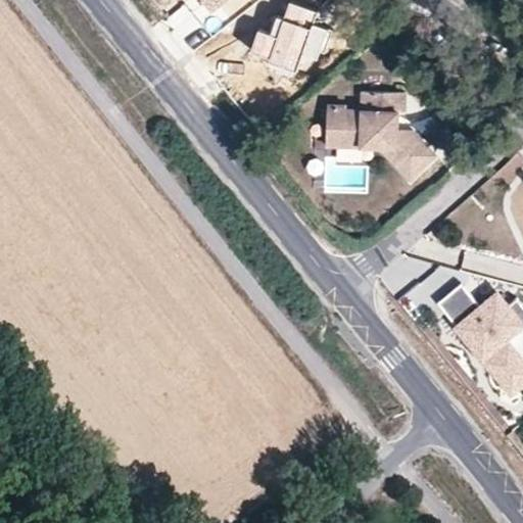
[(203,0),(212,10),(225,0),(203,0)]
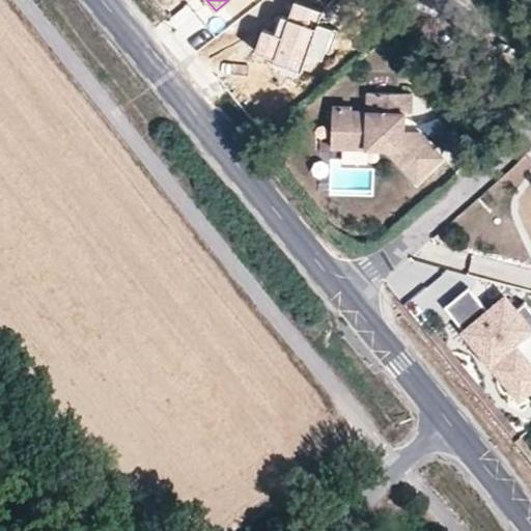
[(318,12),(299,5),(291,23),(282,21),(280,32),(262,30),(255,51),(275,57),(275,62),(290,67),(303,67),(309,47),(325,51),(330,33),(314,28),(318,12)]
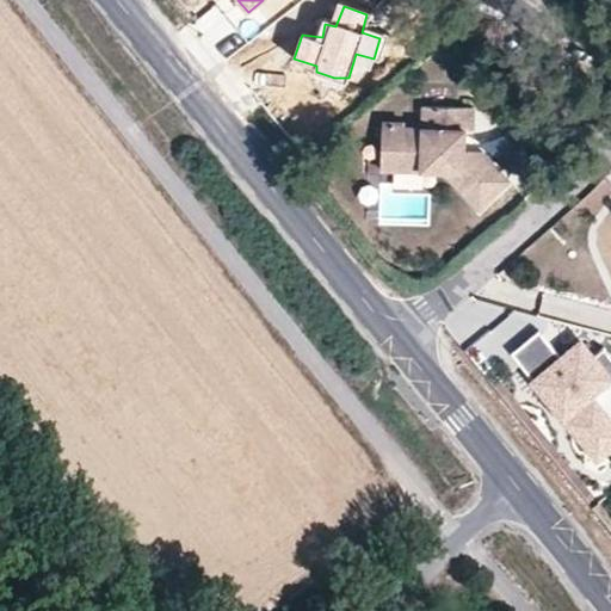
[(480,154),(461,153),(451,153),(451,143),(461,144),(462,133),(469,133),(470,111),(419,110),(417,130),(400,128),(399,123),(378,123),(376,170),(440,173),(475,210),(505,180),(480,154)]
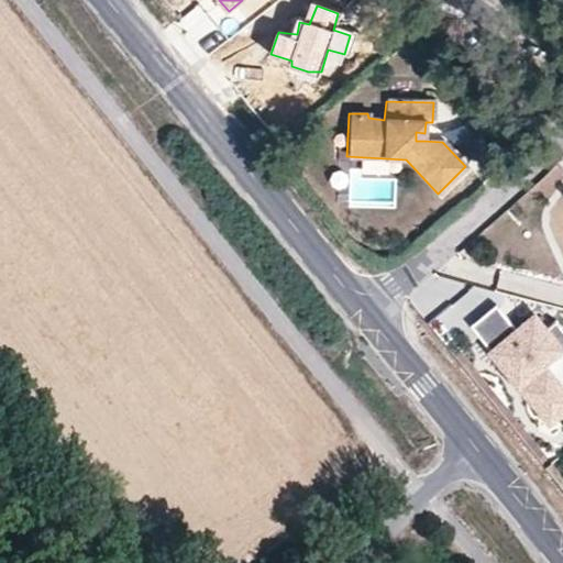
[(416,141),(424,141),(424,133),(416,132),(416,141)]
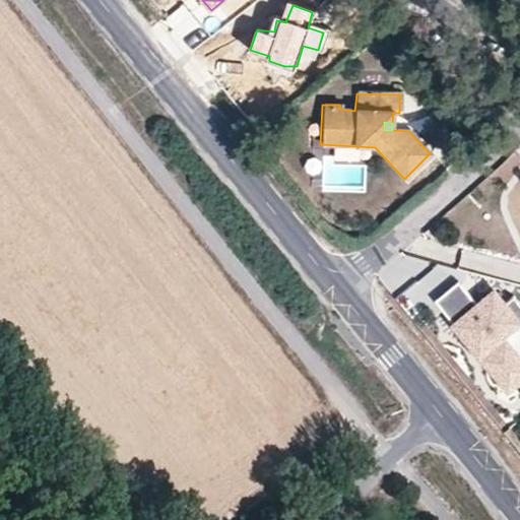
[(478,304),(459,280),(436,300),(509,389),(519,380),(519,356),(503,336),(519,321),(519,302),(514,295),(505,303),(495,290),(478,304)]
